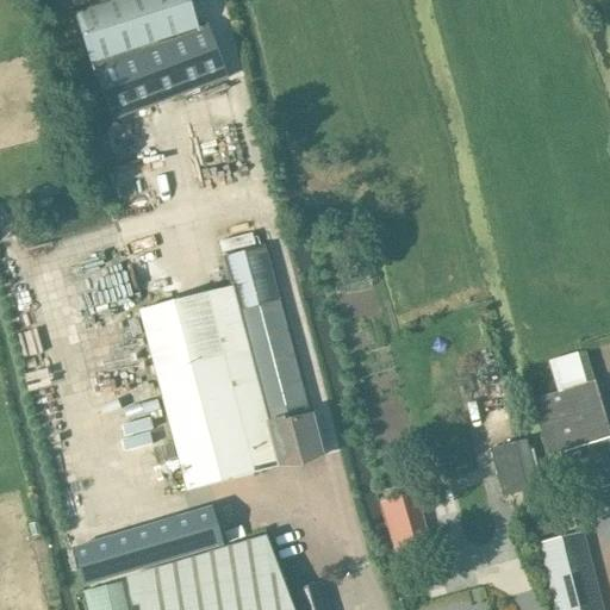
[(76,18),(93,67),(198,27),(187,0),(120,0),(75,16),(76,18)]
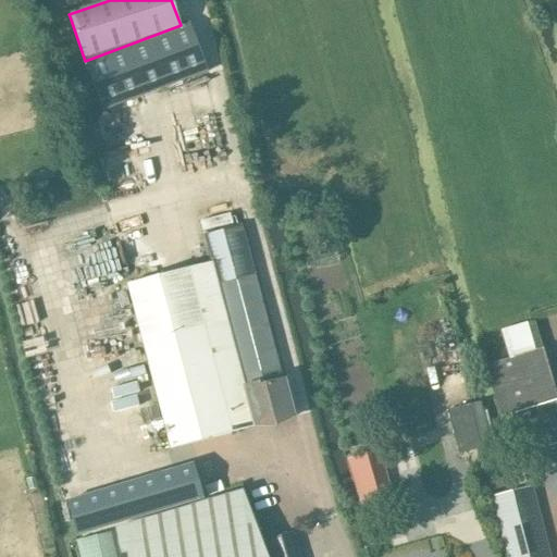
[(101,111),(207,72),(189,22),(181,25),(85,61),(84,61),(101,111)]
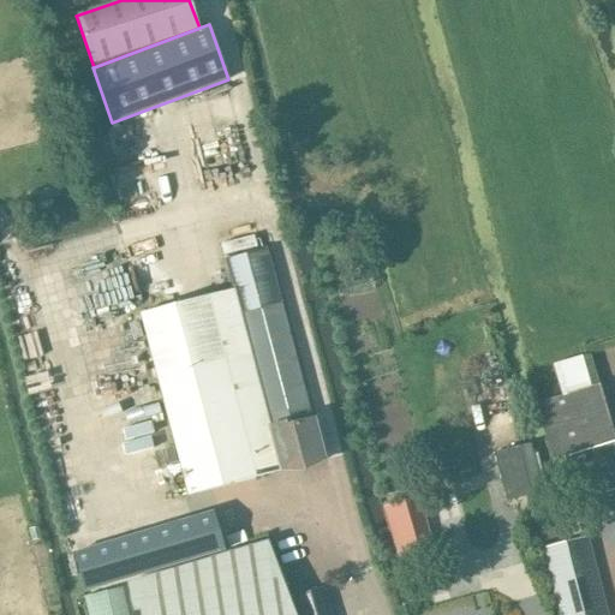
[(234,288),(270,425),(285,422),(286,425),(314,418),(267,248),(224,258),(231,290),(234,288)]
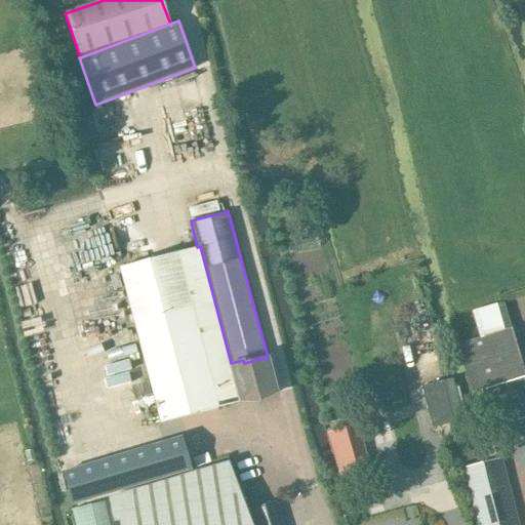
[(228,364),(231,363),(200,246),(197,247),(119,269),(160,423),(237,402),(228,364)]
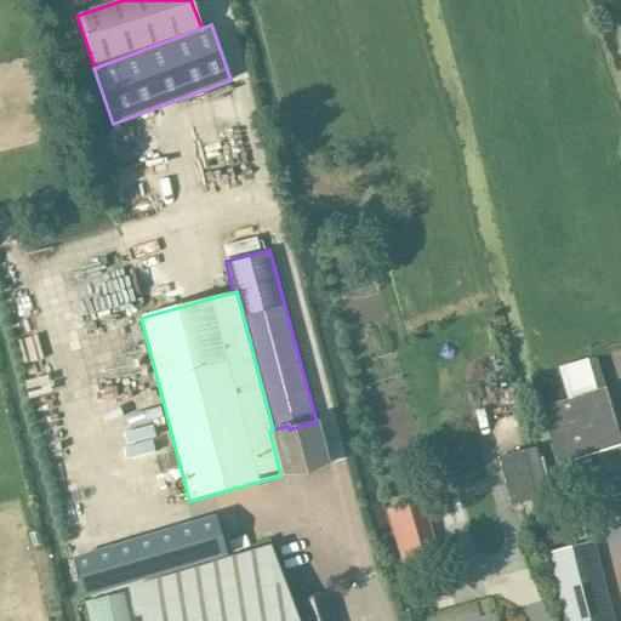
[(573,398),(596,391),(587,359),(558,369),(567,399),(540,409),(558,465),(590,455),(573,398)]
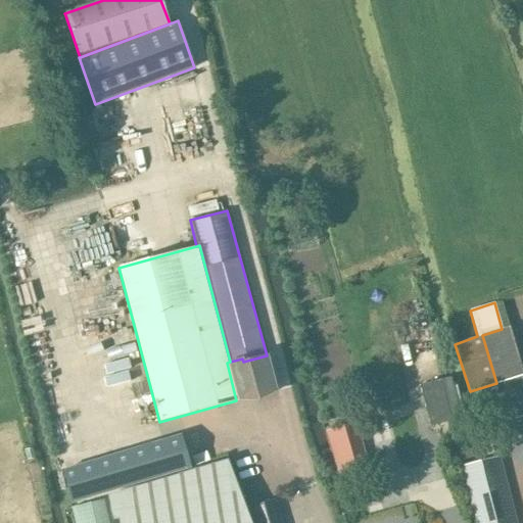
[(227,363),(236,400),(236,402),(278,391),(268,355),(267,355),(243,362),(242,359),(230,362),(227,363)]
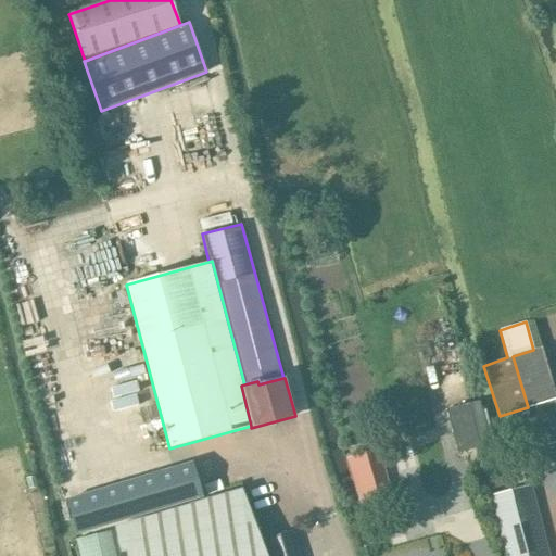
[(555,441),(555,399),(534,406),(545,446),(555,441)]
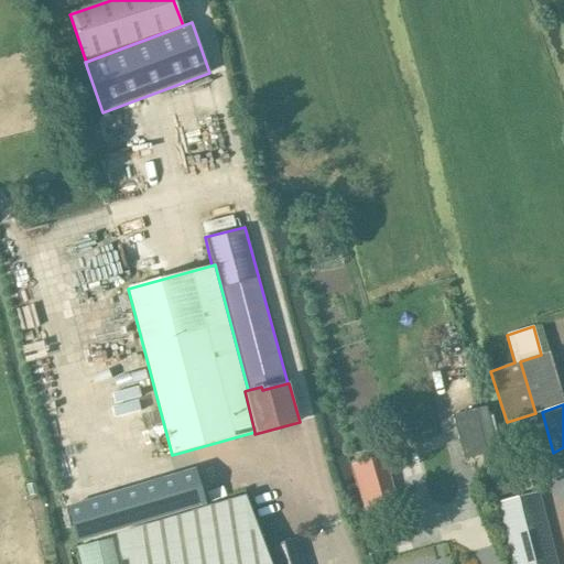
[(475,410),(452,415),(463,459),(486,454),(475,410)]
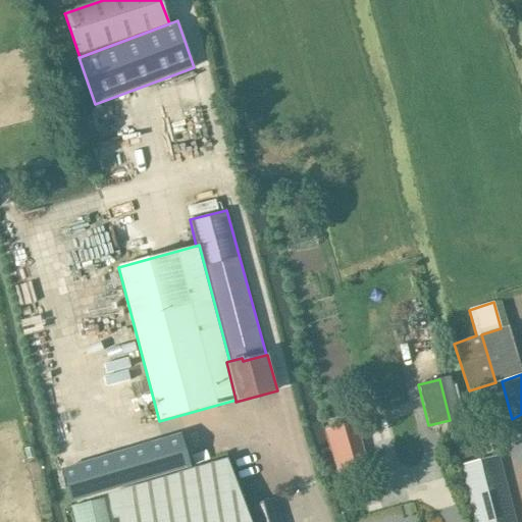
[(452,439),(457,459),(492,451),(487,430),(452,439)]
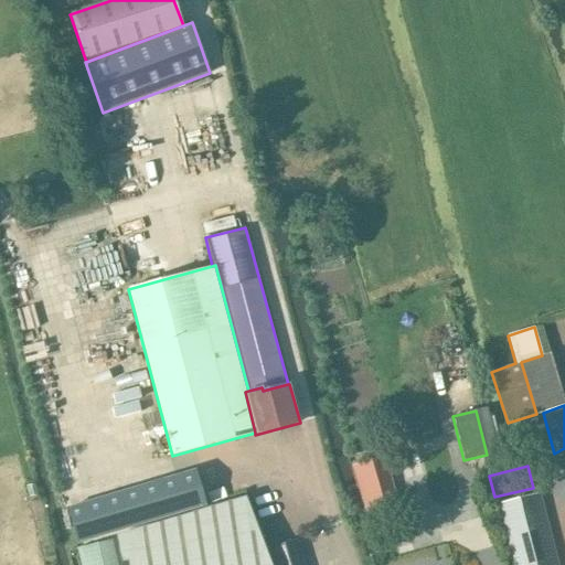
[(73,505),(65,508),(75,542),(84,540),(202,504),(192,470),(73,505)]
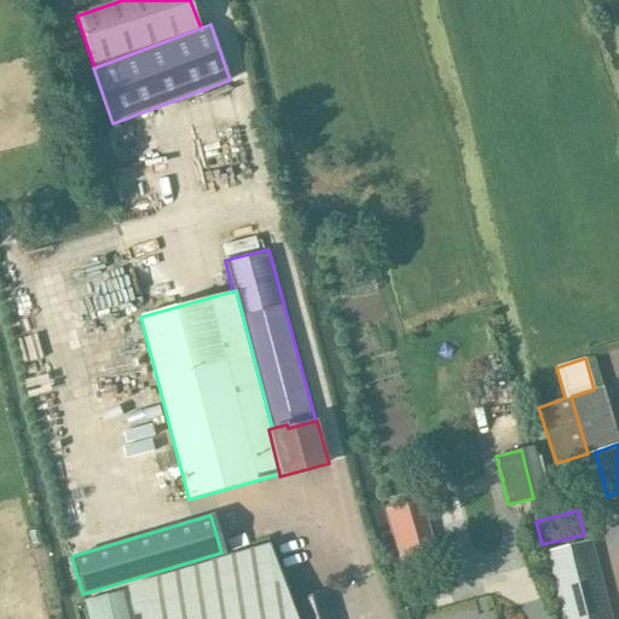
[(612,618),(593,539),(544,553),(561,618),(612,618)]
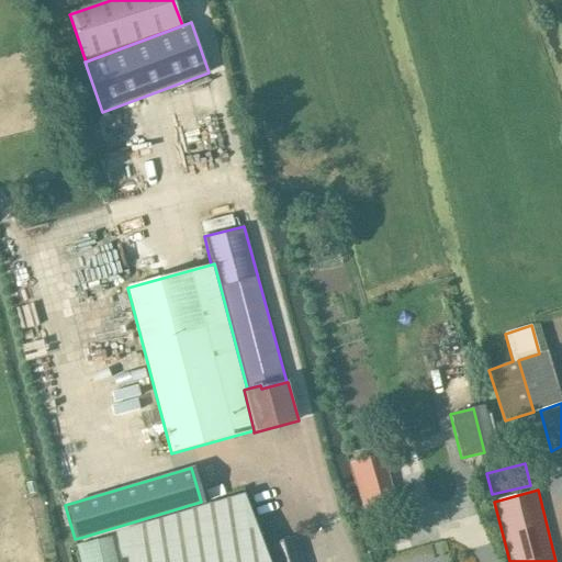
[(268,561),(261,539),(245,494),(211,505),(114,534),(116,537),(75,546),(79,561),(268,561)]
